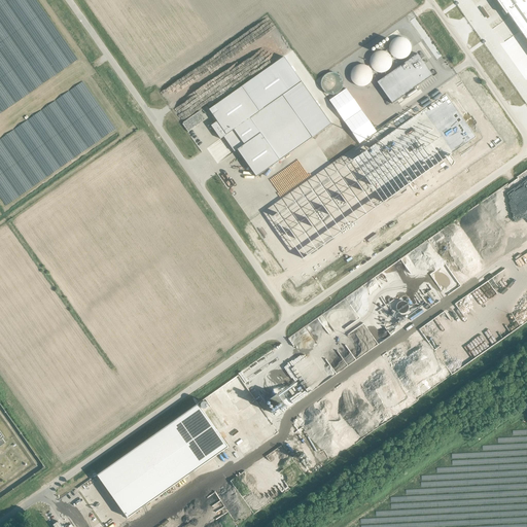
[(526,0),(502,0),(498,4),(505,15),(507,14),(526,41),(526,0)]
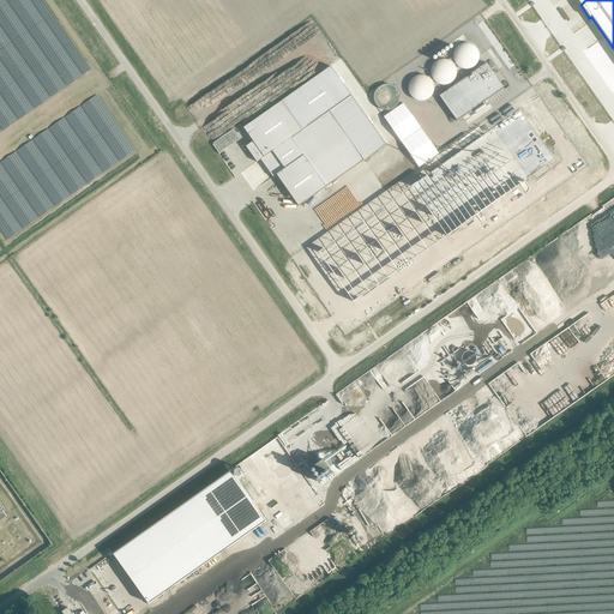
[(504,86),(486,62),(464,78),(439,96),(445,104),(457,121),(504,88),(504,86)]
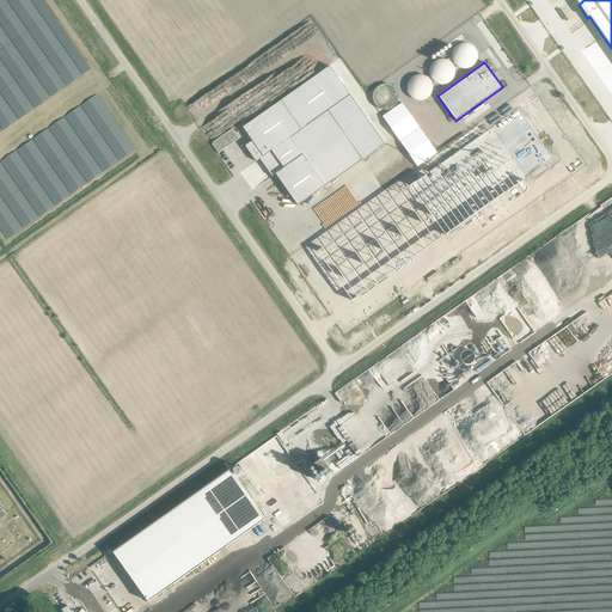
[(324,69),(243,127),(252,141),(245,146),(256,161),(271,151),(283,169),(275,175),(298,206),(385,145),(350,96),(346,98),(324,69)]
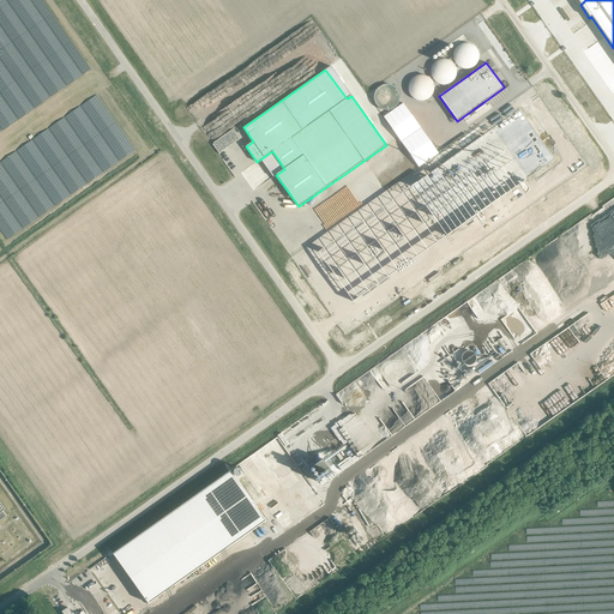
[(519,109),(318,252),(353,302),(476,215),(481,223),(482,223),(483,223),(485,223),(485,222),(486,222),(487,222),(488,222),(527,194),(528,193),(528,192),(529,192),(529,191),(530,190),(530,188),(525,181),(554,160),(519,109)]
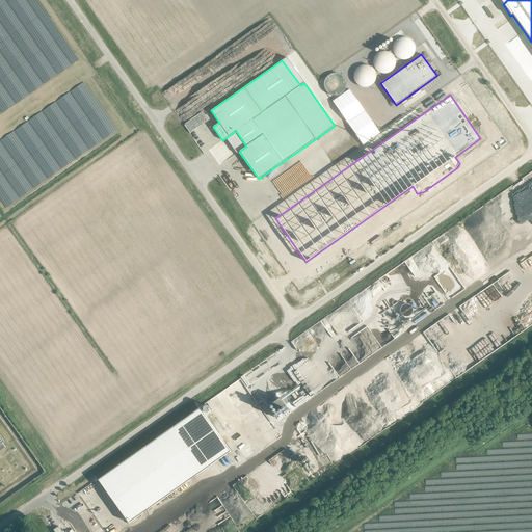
[(267,406),(274,418),(287,408),(280,398),(267,406)]
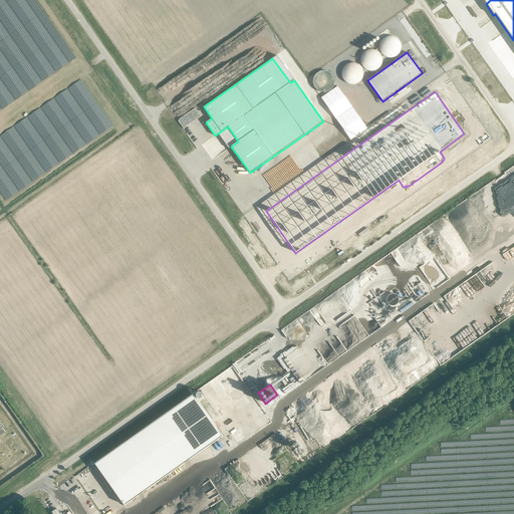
[(192,396),(92,465),(122,508),(222,438),(192,396)]
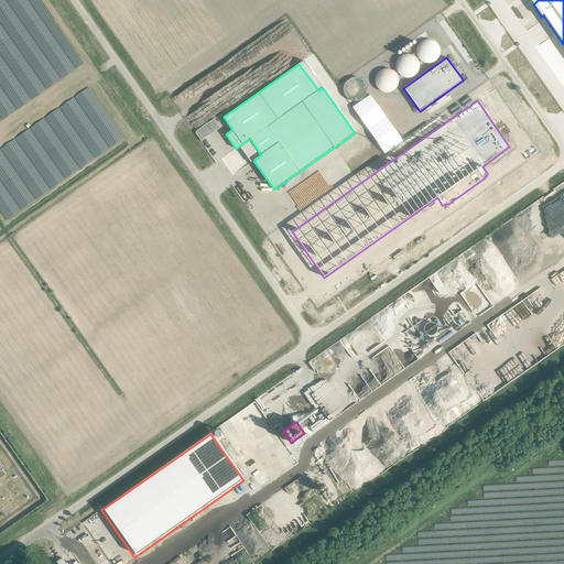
[(93,525),(83,533),(96,552),(106,545),(93,525)]
